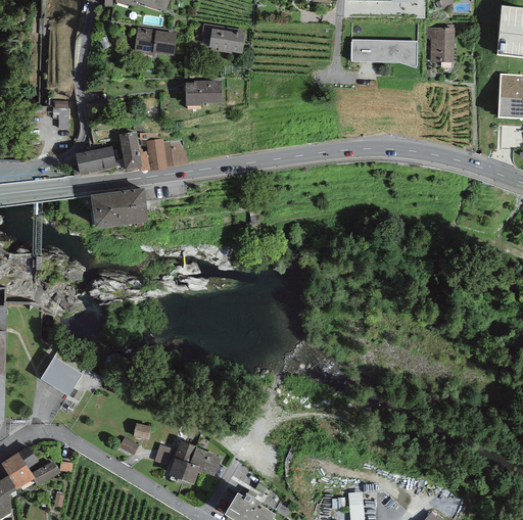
[(116,0),(116,1),(137,7),(138,2),(165,10),(169,0),(116,0)]
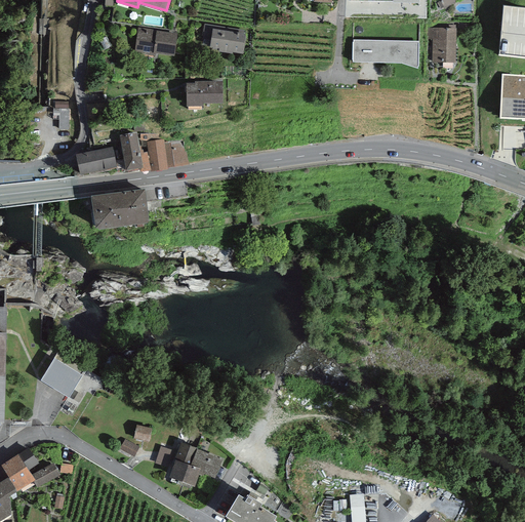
[(524,6),(503,5),(499,56),(524,58),(524,6)]
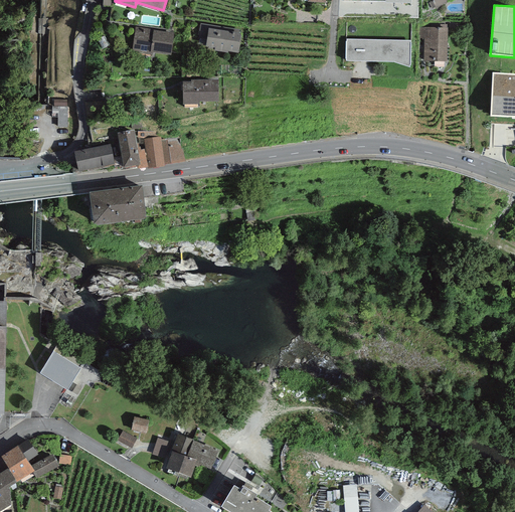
[(212,23),(200,21),(198,36),(207,37),(206,45),(214,47),(214,49),(227,52),(228,49),(239,51),(241,33),(211,28),(212,23)]
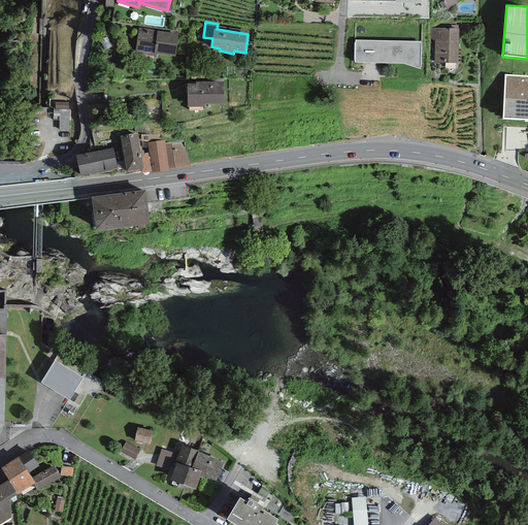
[(158,28),(138,26),(135,48),(149,50),(149,52),(175,56),(178,32),(157,29),(158,28)]
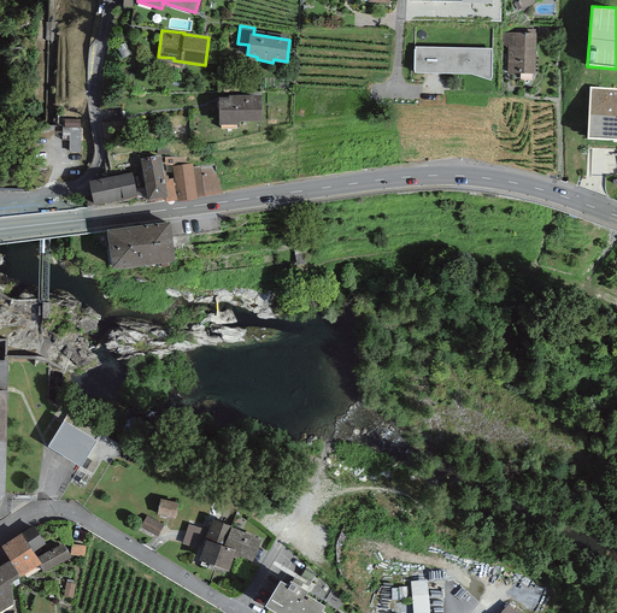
[(536,33),(503,30),(501,43),(507,42),(507,74),(535,75),(536,33)]
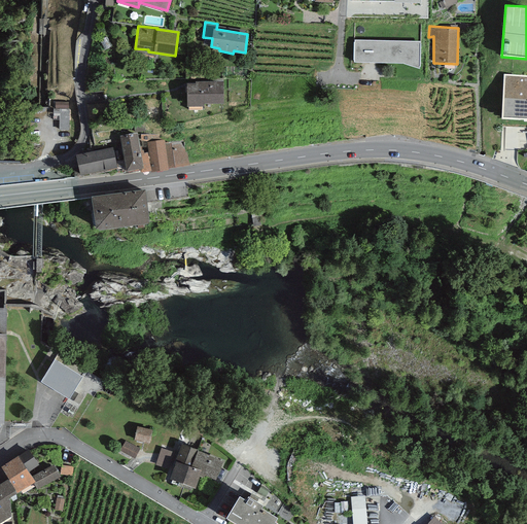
[(421,40),(354,38),(353,61),(403,63),(420,69),(421,40)]
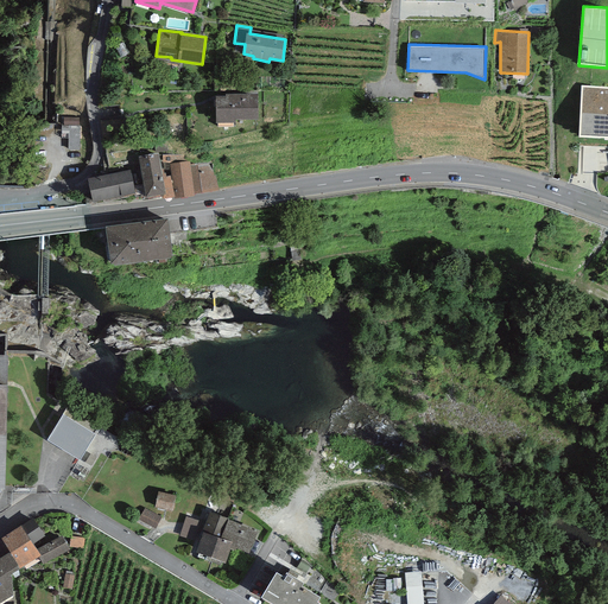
[(607,84),(580,84),(578,139),(607,140),(607,84)]
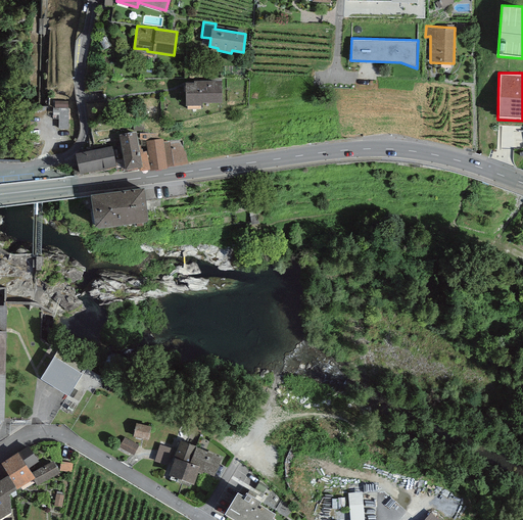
[(222,81),(194,81),(194,83),(185,83),(185,105),(202,105),(202,103),(222,103),(222,81)]
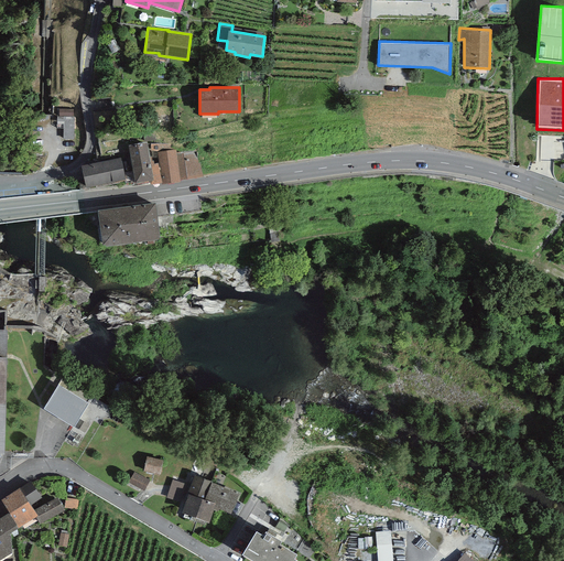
[(65,129),(65,138),(75,139),(76,107),(58,106),(57,129),(65,129)]
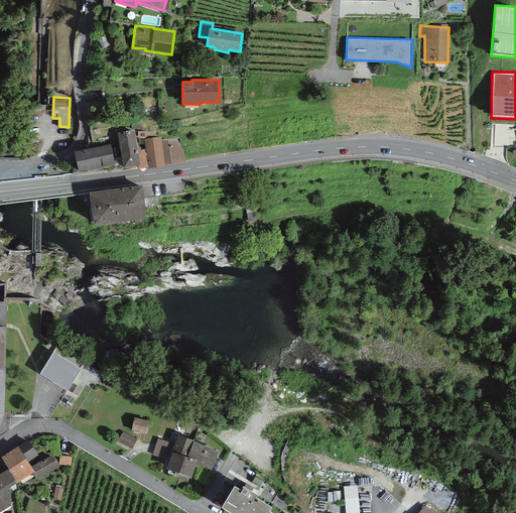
[(117,133),(123,170),(137,167),(140,166),(136,143),(134,129),(117,133)]
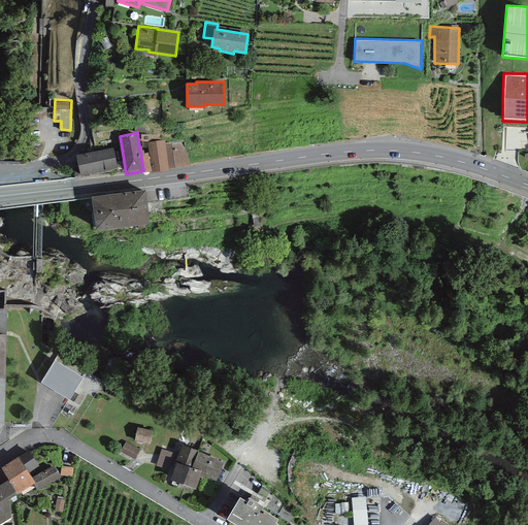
[(143,170),(140,171),(140,174),(169,171),(168,167),(165,140),(165,137),(147,140),(147,145),(139,146),(143,170)]
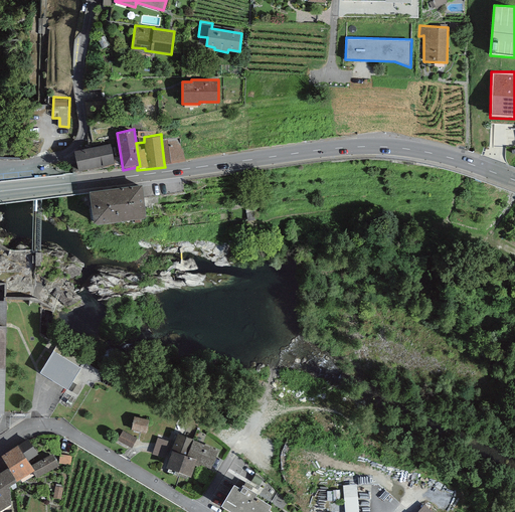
[(166,136),(161,137),(164,163),(185,161),(183,147),(180,147),(178,136),(166,138),(166,136)]
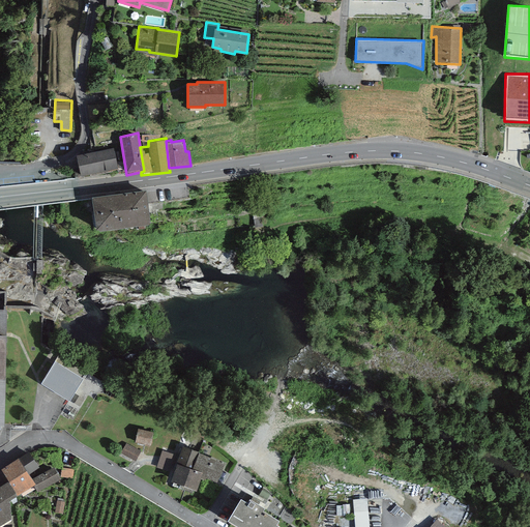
[(76,154),(81,178),(117,171),(112,147),(76,154)]
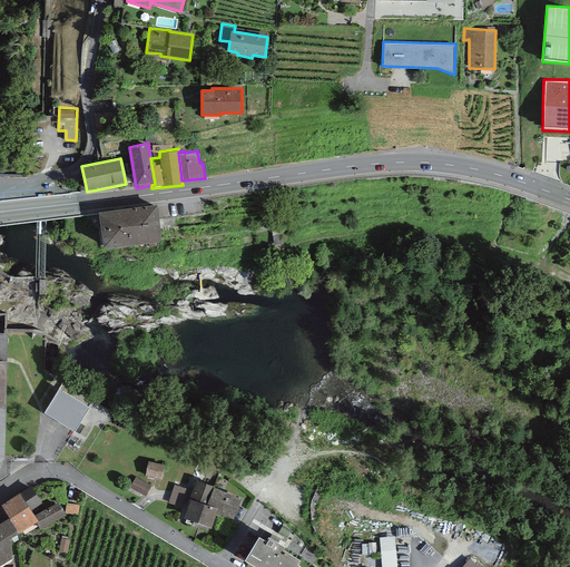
[(158,205),(98,213),(104,257),(125,254),(134,251),(161,245),(158,205)]
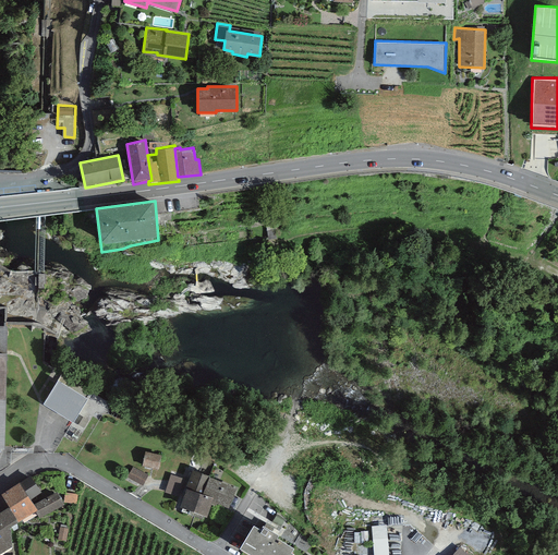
[(58,374),(43,398),(73,417),(87,393),(58,374)]
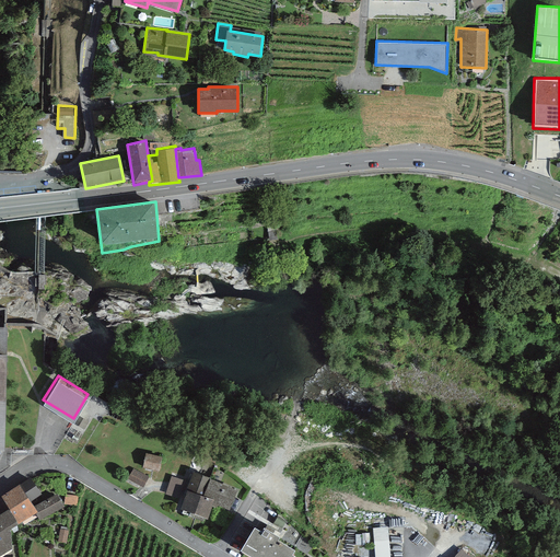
[(146,448),(142,463),(160,467),(163,452),(146,448)]
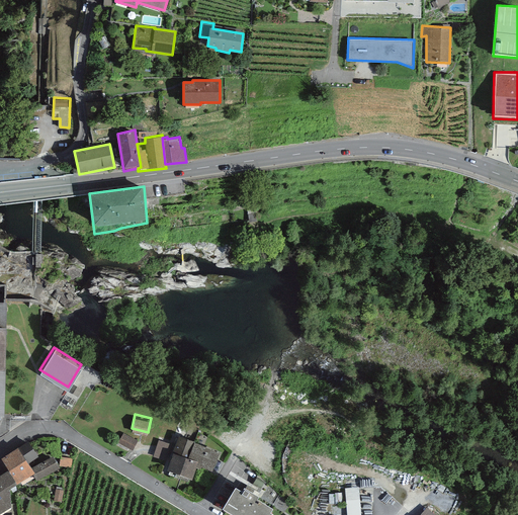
[(123,429),(117,440),(132,448),(138,437),(123,429)]
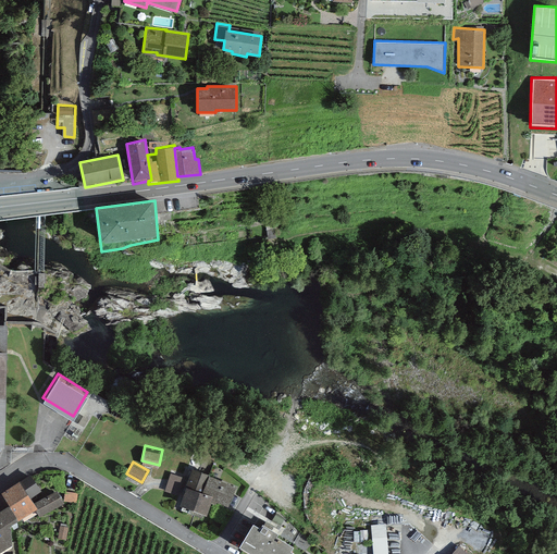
[(209,470),(193,464),(180,500),(207,511),(210,500),(215,501),(217,497),(229,501),(236,481),(208,471),(209,470)]
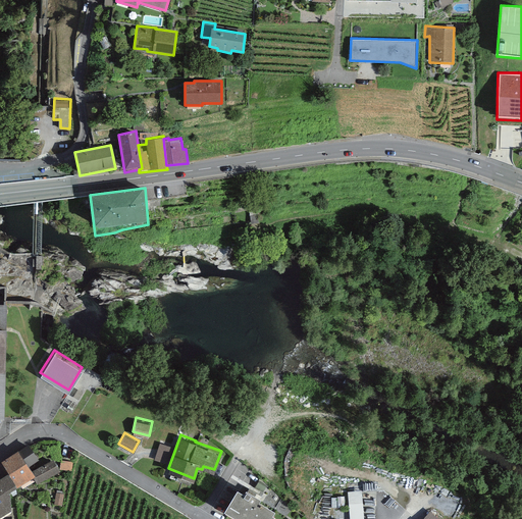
[(19,448),(29,462),(39,456),(29,440),(19,448)]
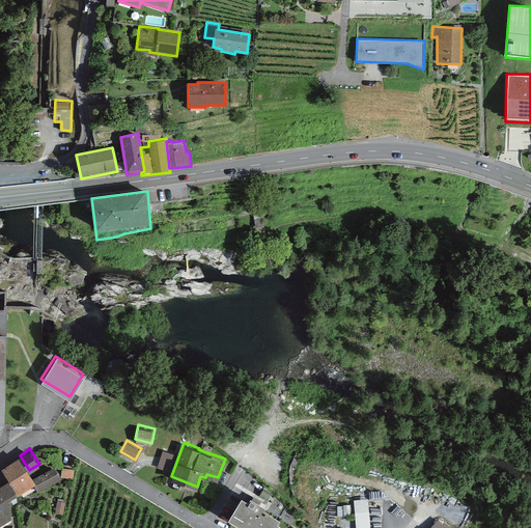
[(175,452),(163,448),(157,466),(169,470),(175,452)]
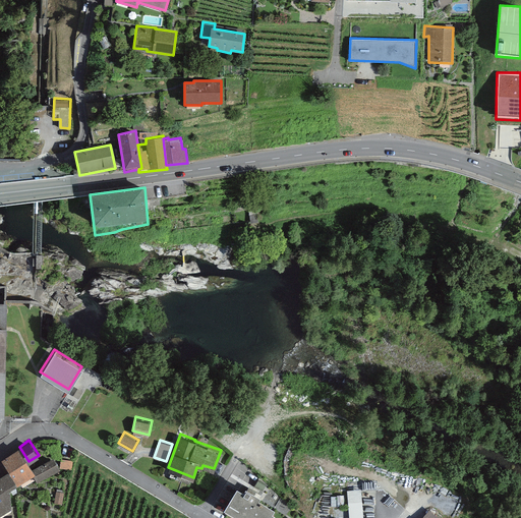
[(29,461),(19,447),(18,445),(1,456),(8,467),(18,481),(33,472),(35,470),(33,466),(29,461)]
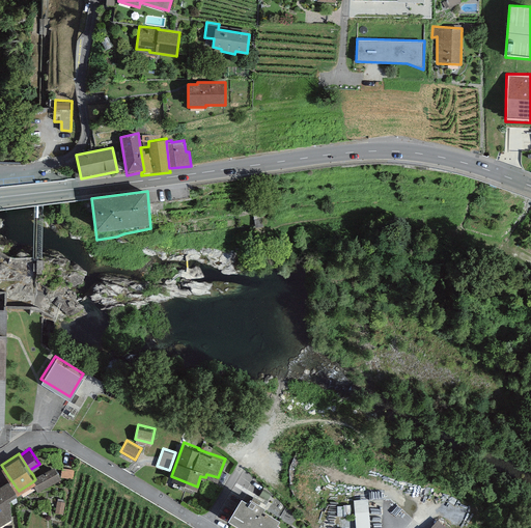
[(33,481),(37,488),(61,475),(54,463),(33,475),(35,479),(33,481)]
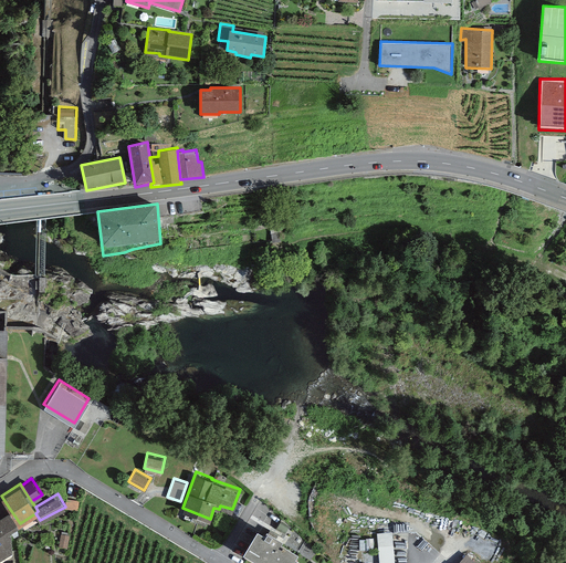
[(0,554),(12,549),(11,529),(20,523),(9,508),(0,513),(0,554)]
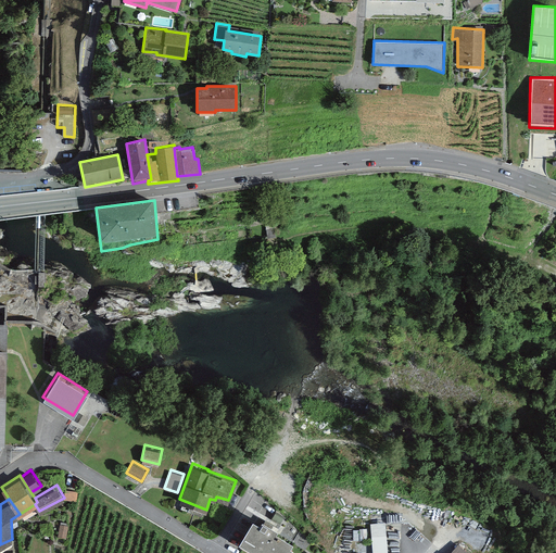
[(261,518),(253,514),(239,537),(265,552),(286,552),(292,542),(290,541),(293,537),(276,527),(278,524),(267,516),(266,517),(263,515),(261,518)]
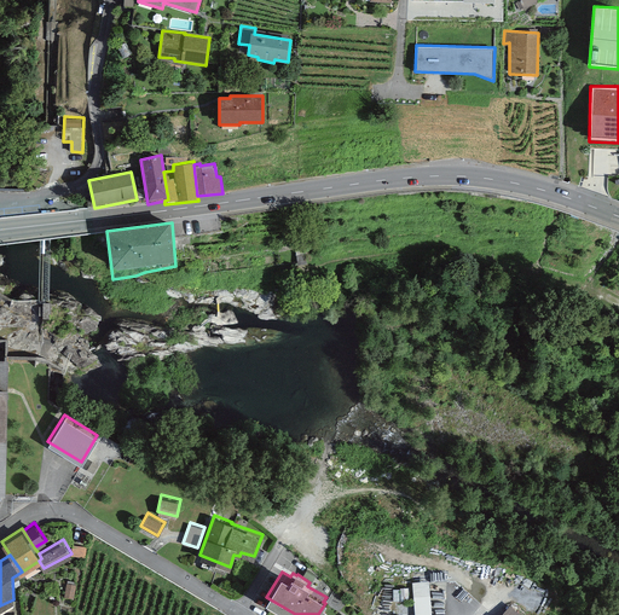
[(412,579),(415,614),(431,614),(428,578),(412,579)]
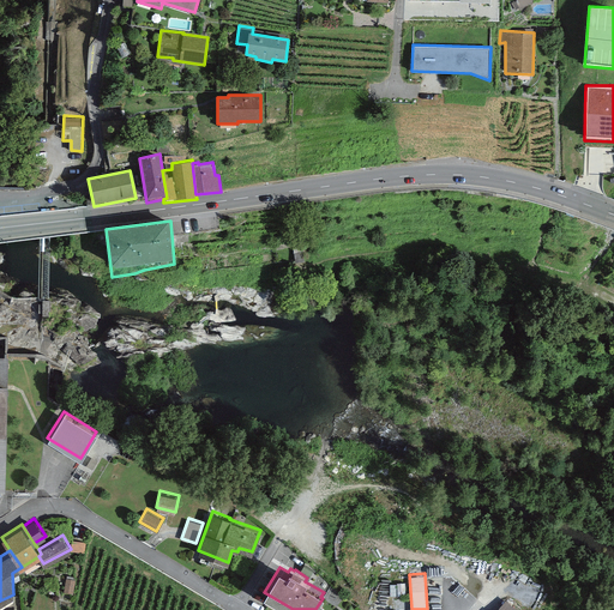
[(522,609),(505,596),(492,609),(522,609)]
